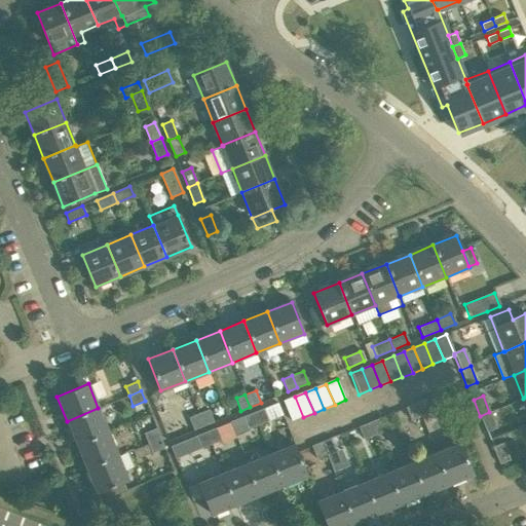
[(292,422),(303,417),(295,397),(284,401),(292,422)]
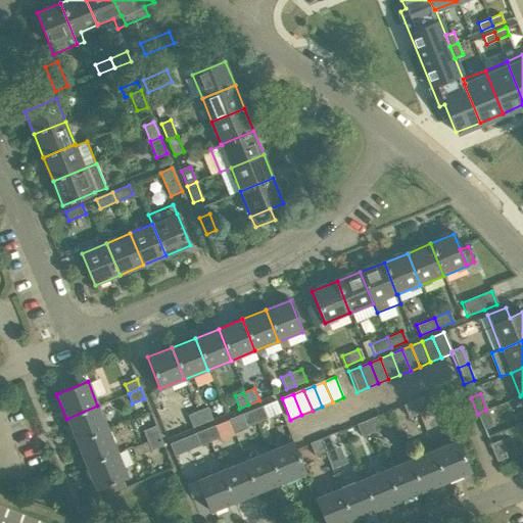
[(418,414),(428,409),(423,397),(413,401),(418,414)]
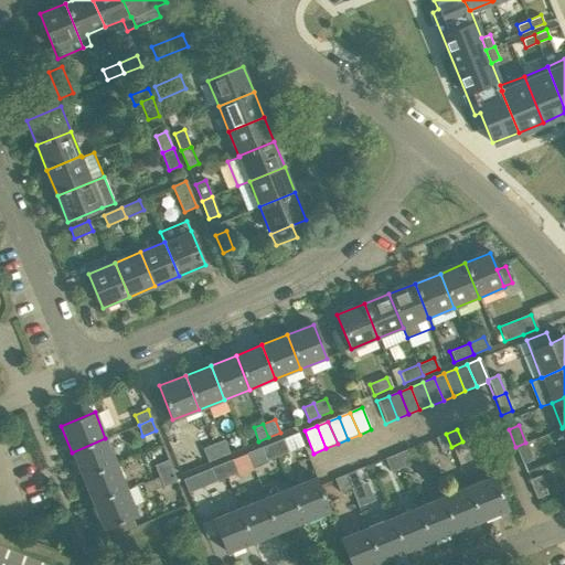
[(441,450),(451,447),(446,434),(436,437),(441,450)]
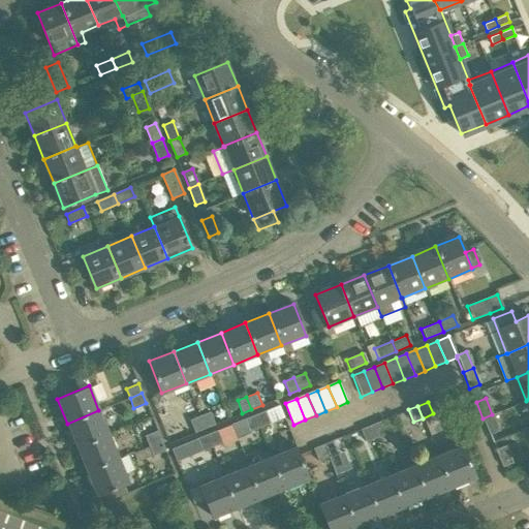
[(76,447),(107,434),(98,410),(67,424),(76,447)]
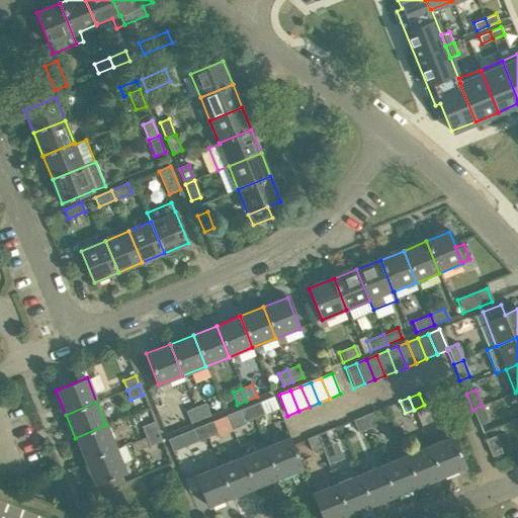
[(254,419),(264,414),(259,402),(249,406),(254,419)]
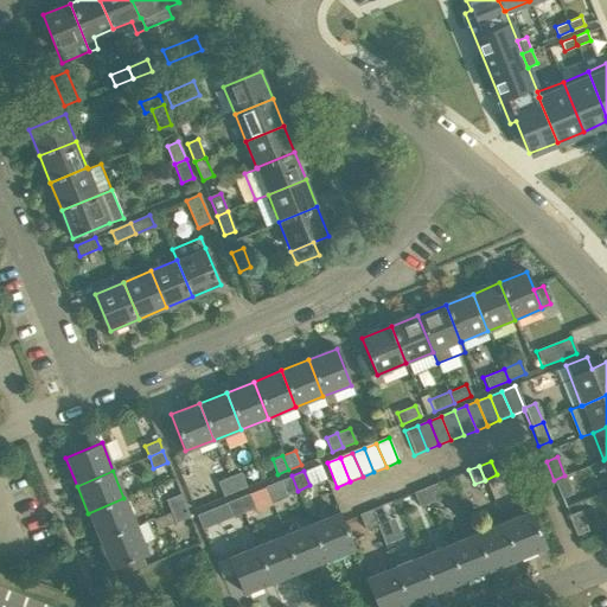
[(234,492),(247,486),(241,472),(229,477),(234,492)]
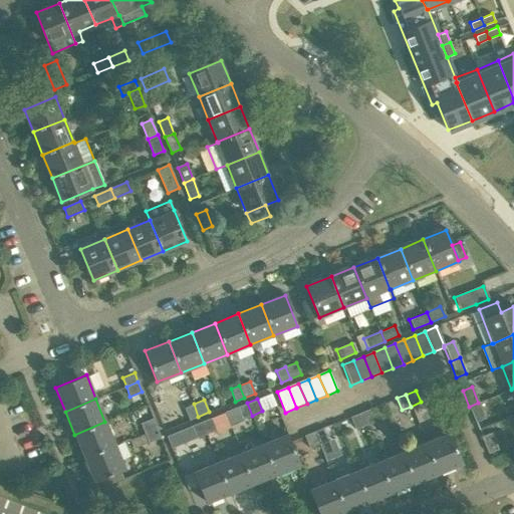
[(243,419),(252,416),(247,403),(238,407),(243,419)]
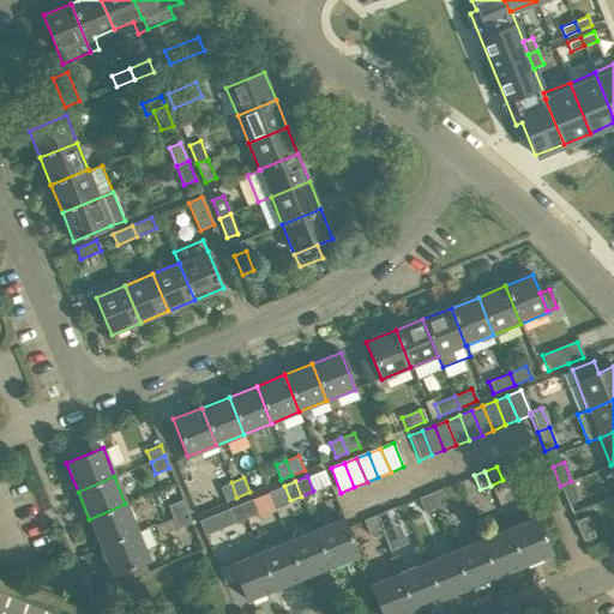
[(569,505),(579,500),(571,481),(560,486),(569,505)]
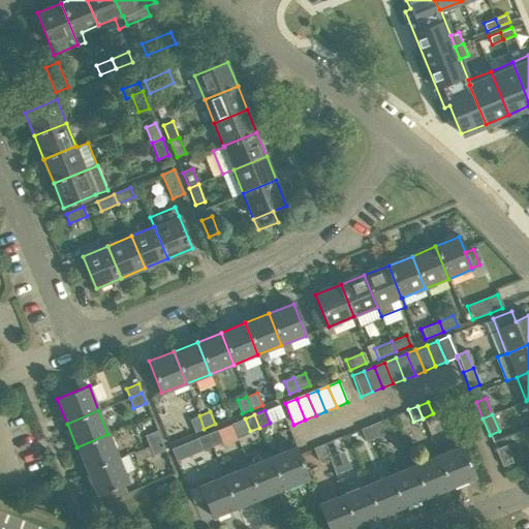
[(195,432),(204,429),(199,415),(190,419),(195,432)]
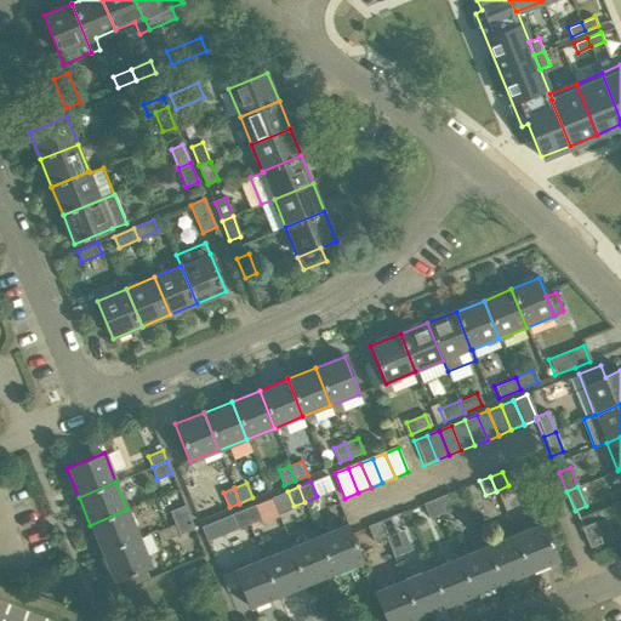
[(440,513),(453,508),(446,494),(434,499),(440,513)]
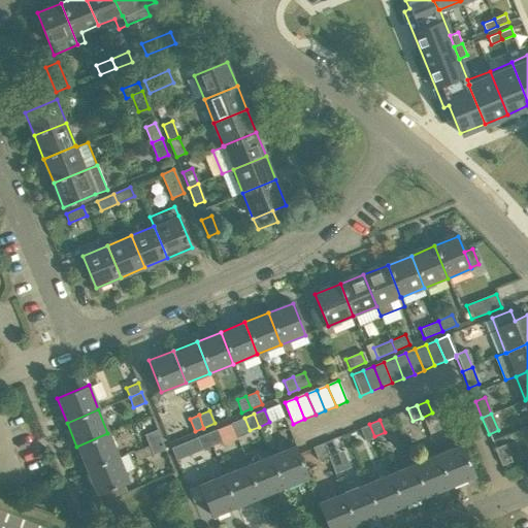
[(365,440),(374,436),(369,424),(360,428),(365,440)]
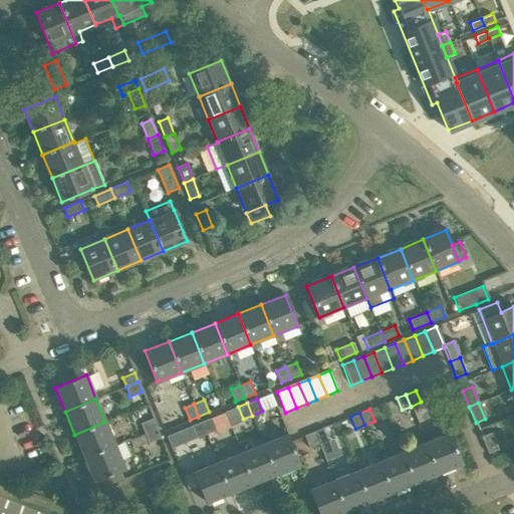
[(206,434),(216,430),(211,418),(201,422),(206,434)]
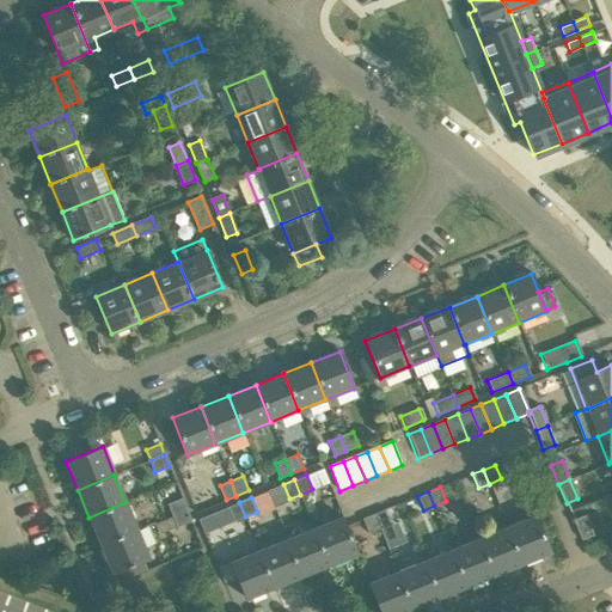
[(172,515),(187,510),(182,499),(167,505),(172,515)]
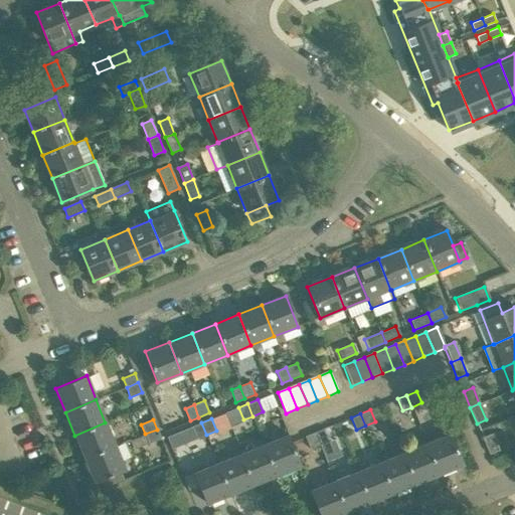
[(83,459),(115,447),(105,422),(74,436),(83,459)]
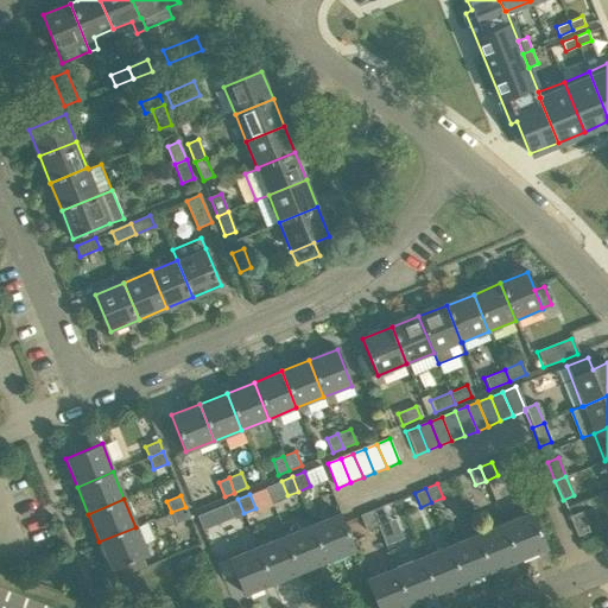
[(233,518),(244,513),(238,499),(227,504),(233,518)]
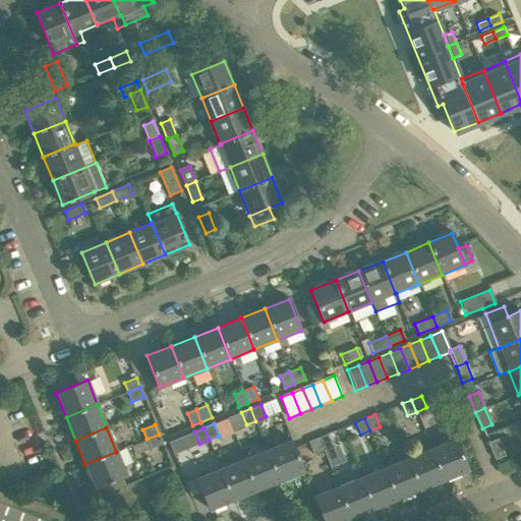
[(324,449),(333,446),(329,433),(319,438),(324,449)]
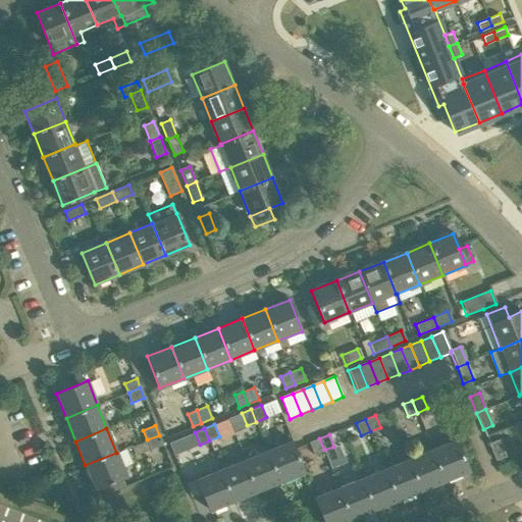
[(151,449),(162,445),(163,445),(159,435),(147,439),(151,449)]
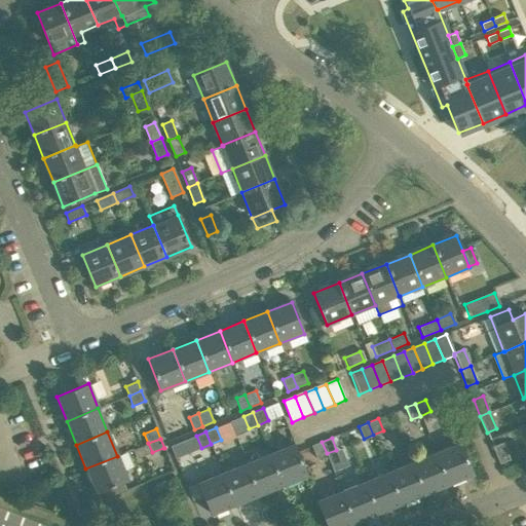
[(316,457),(327,453),(322,442),(311,446),(316,457)]
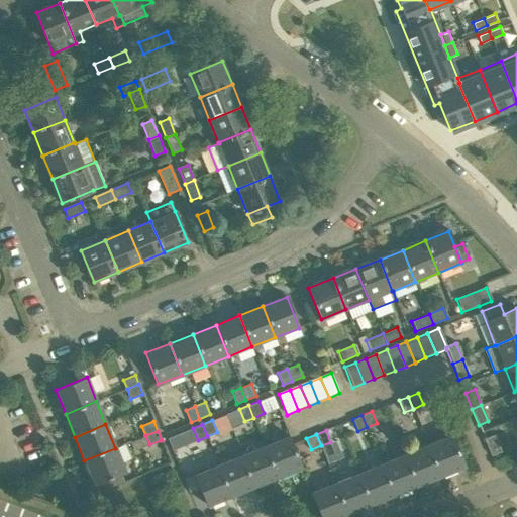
[(440,477),(464,467),(451,436),(428,445),(440,477)]
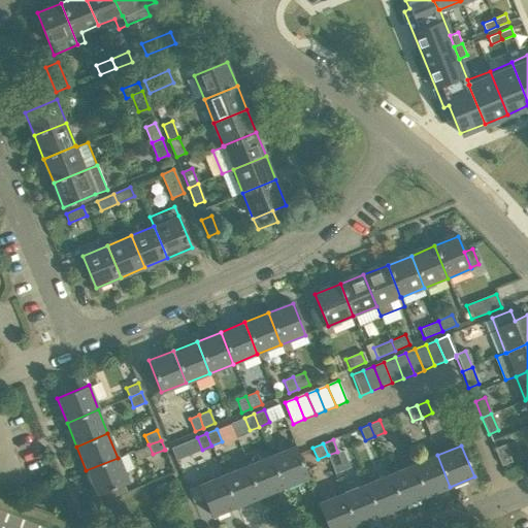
[(501,465),(510,462),(504,446),(494,450),(501,465)]
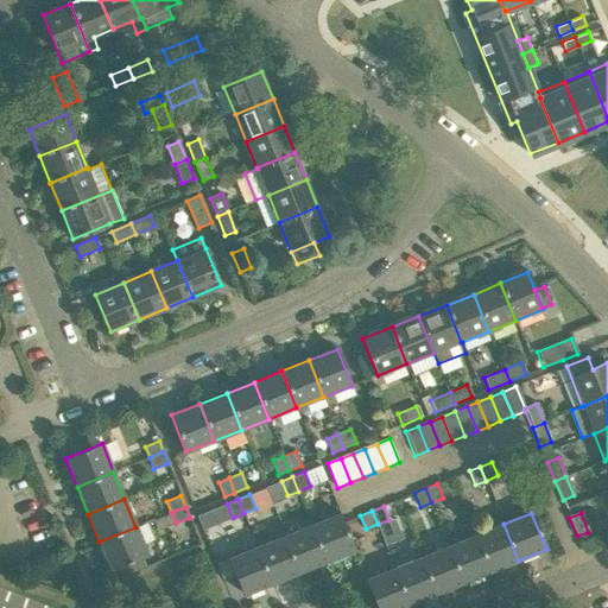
[(327,563),(355,551),(340,514),(311,525),(327,563)]
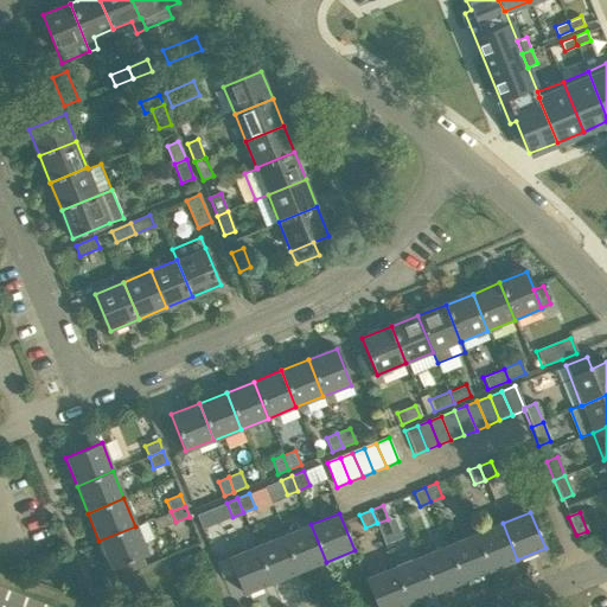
[(491,570),(517,560),(503,523),(475,535),(491,570)]
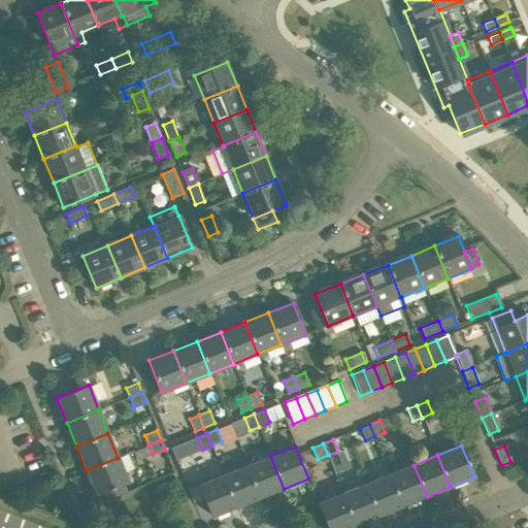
[(260,498),(284,489),(270,456),(248,465),(260,498)]
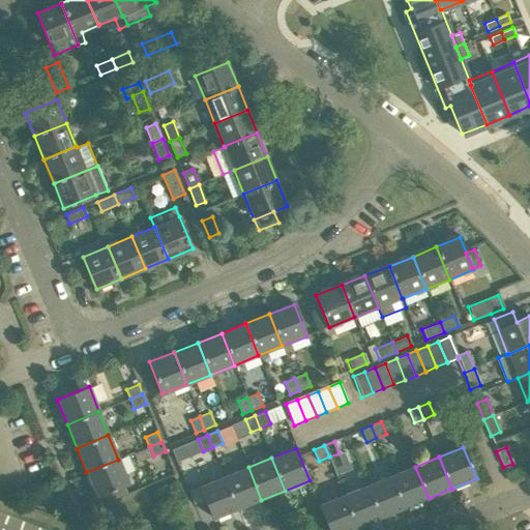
[(96,497),(127,483),(118,460),(86,472),(96,497)]
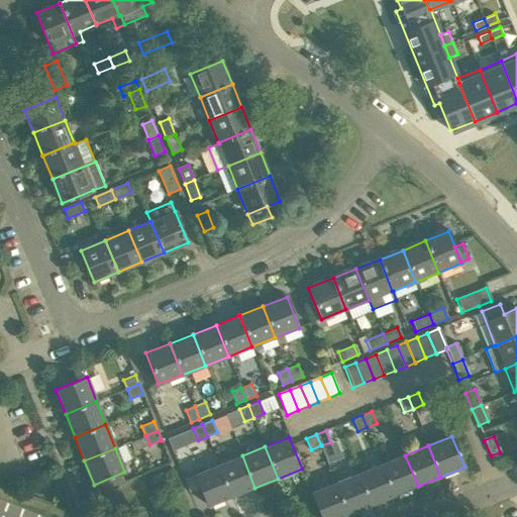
[(231,497),(254,488),(242,455),(219,466),(231,497)]
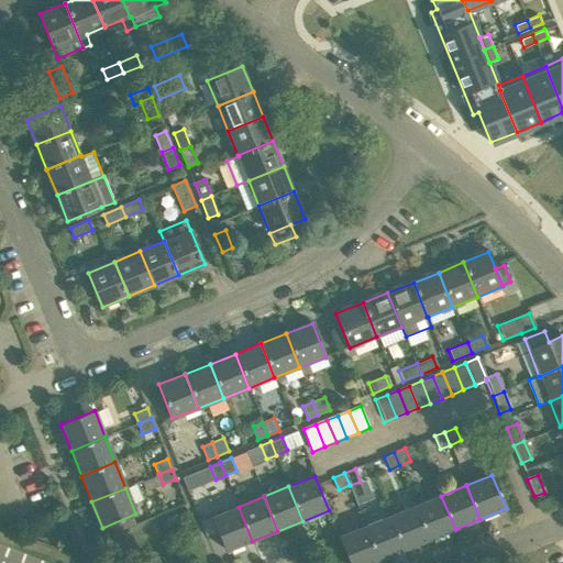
[(430,539),(455,529),(441,496),(416,506),(430,539)]
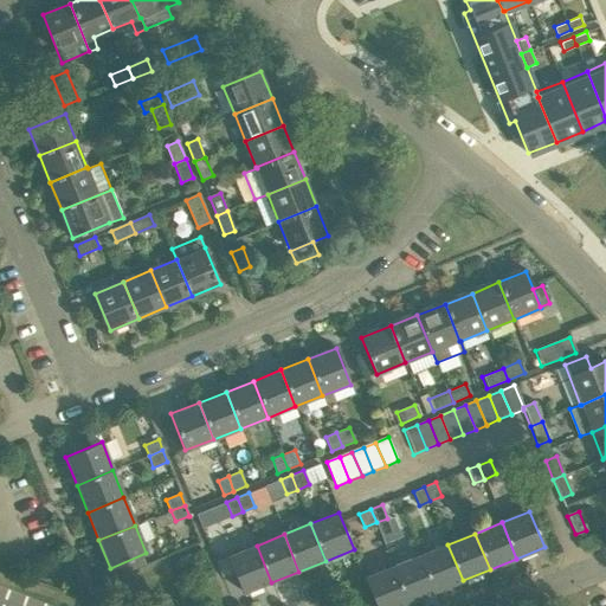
[(436,592),(463,580),(447,545),(421,555),(436,592)]
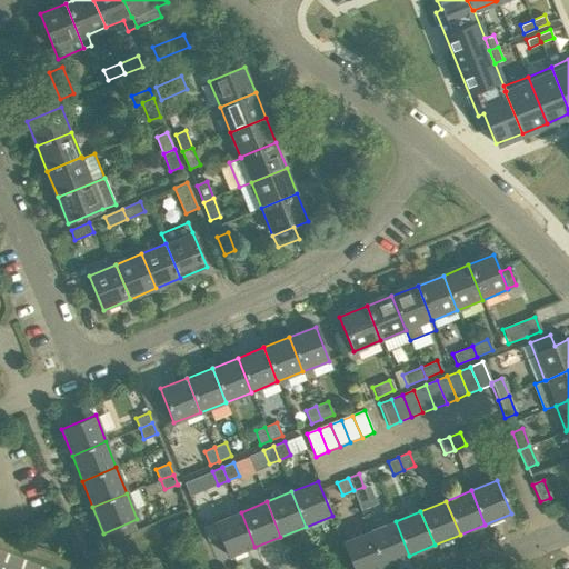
[(229,558),(255,547),(241,512),(215,522),(229,558)]
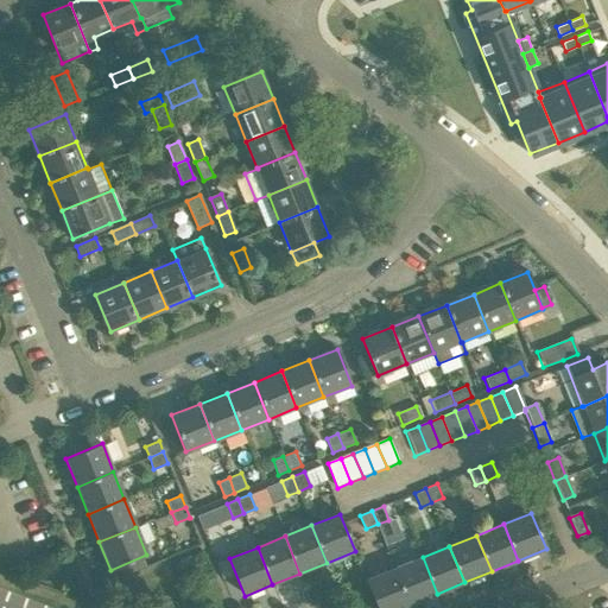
[(410,605),(437,594),(423,557),(396,569),(410,605)]
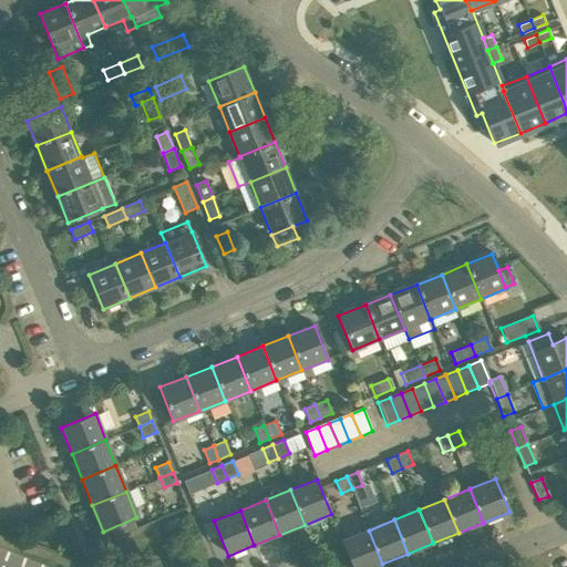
[(353,566),(374,566),(382,564),(369,531),(342,540),(353,566)]
